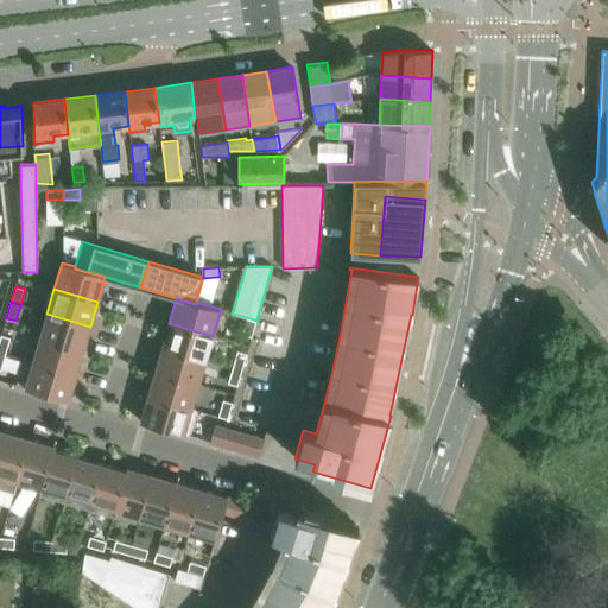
[(83,352),(90,327),(46,314),(39,339),(83,352)]
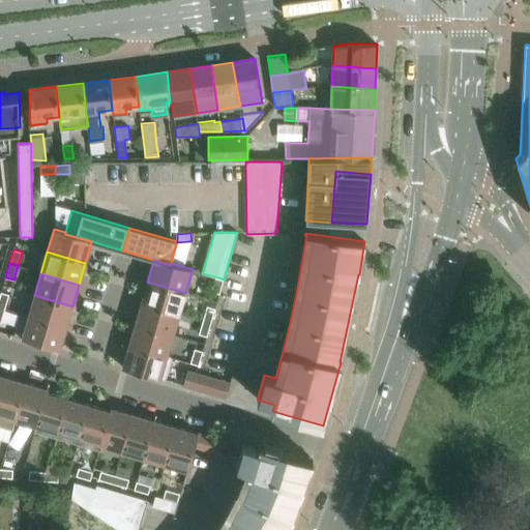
[(224,280),(215,276),(211,291),(219,293),(224,280)]
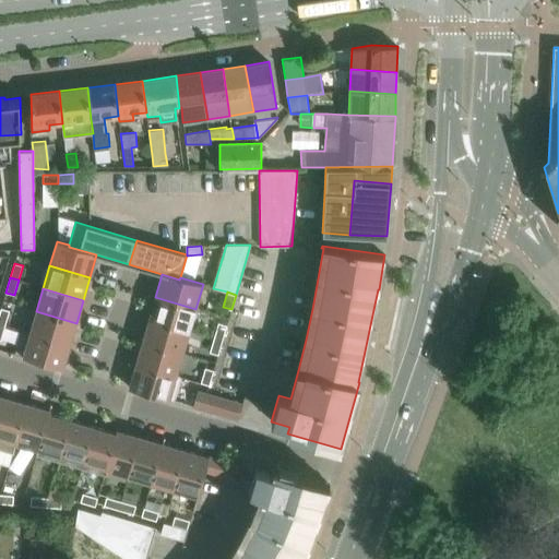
[(155,297),(149,320),(189,331),(195,309),(155,297)]
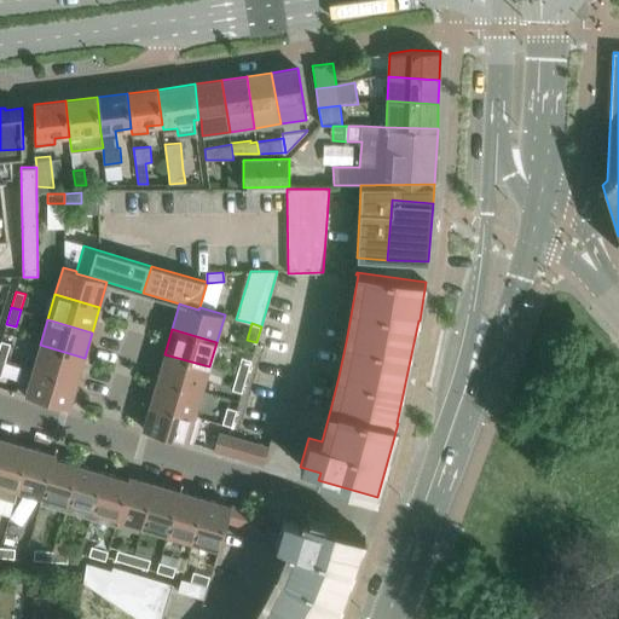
[(0,343),(0,358),(6,360),(11,343),(1,341),(0,343)]
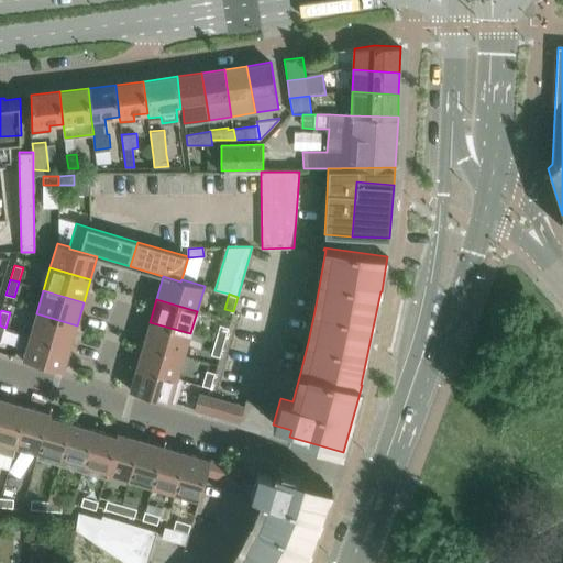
[(70,348),(77,326),(36,313),(30,337),(70,348)]
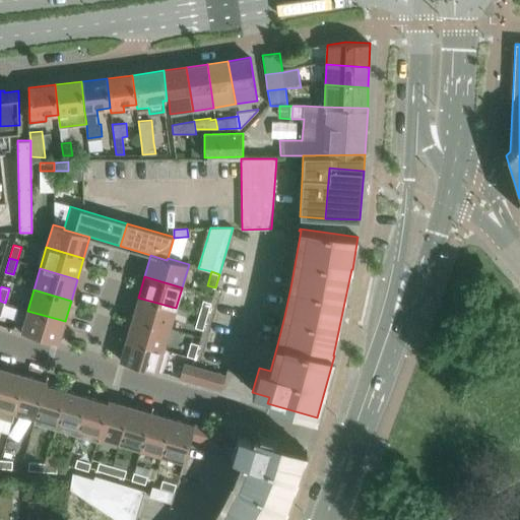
[(138,298),(132,318),(170,329),(176,308),(138,298)]
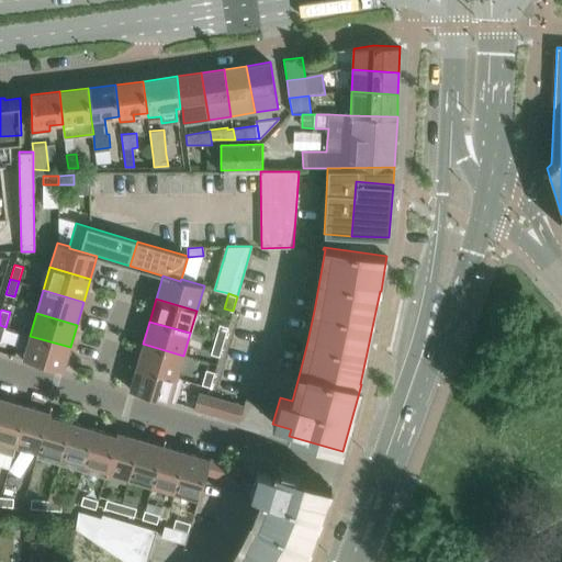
[(220,324),(215,339),(224,341),(228,327),(220,324)]
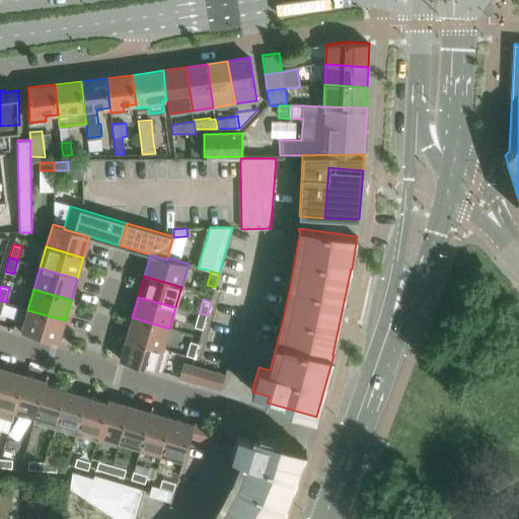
[(59,342),(65,320),(27,310),(19,307),(13,328),(59,342)]
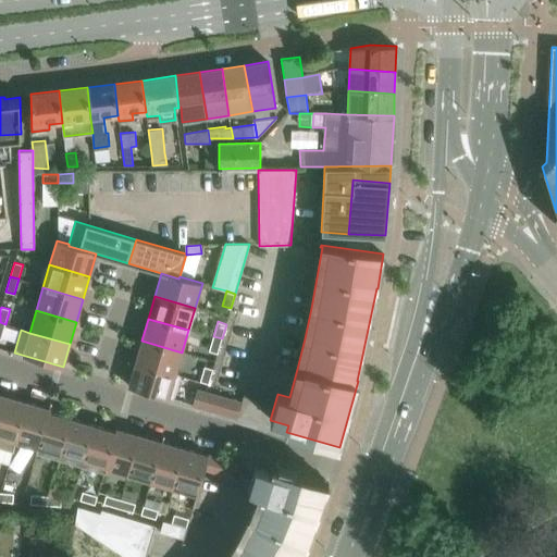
[(222,338),(213,336),(209,350),(218,354),(222,338)]
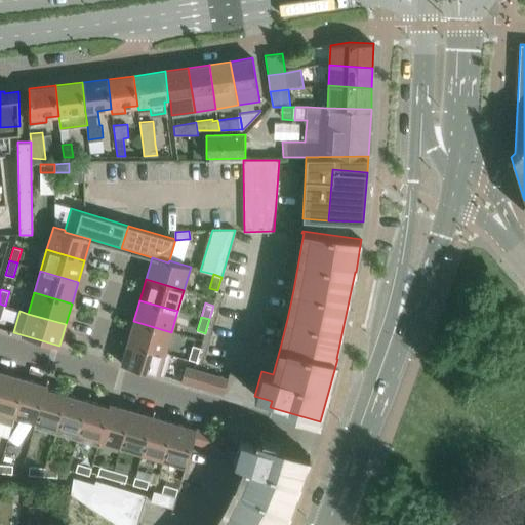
[(133,321),(127,342),(164,354),(171,332),(133,321)]
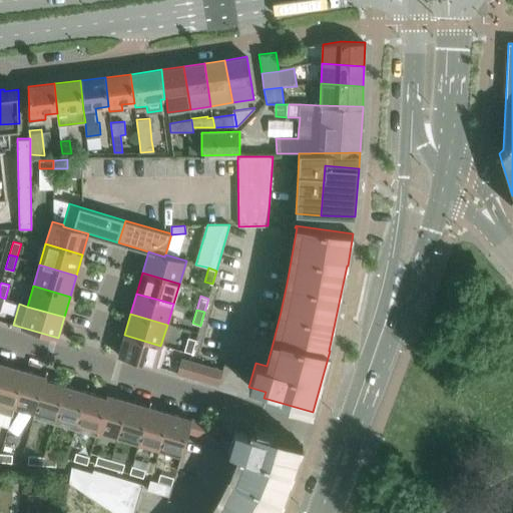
[(165,347),(160,346),(124,335),(118,356),(159,368),(165,347)]
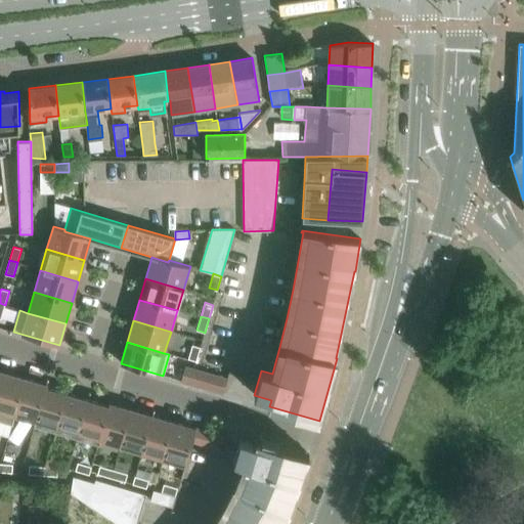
[(192,345),(188,358),(195,361),(200,347),(192,345)]
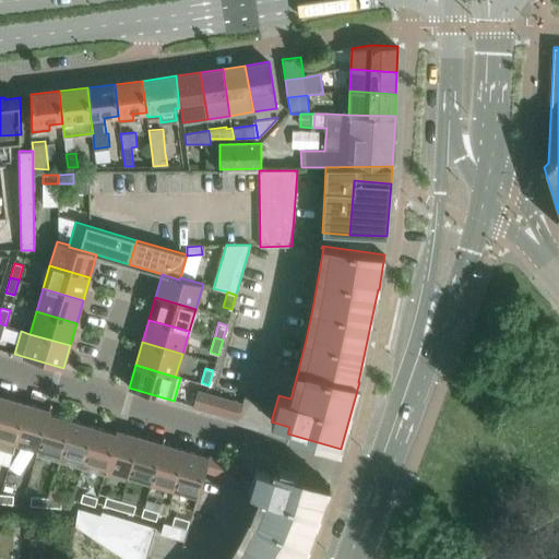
[(198,391),(193,406),(202,408),(206,393),(198,391)]
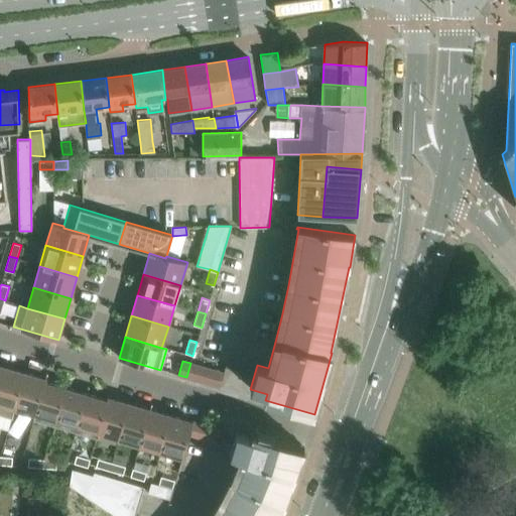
[(0,414),(12,418),(15,409),(14,409),(24,372),(4,366),(0,378),(0,414)]
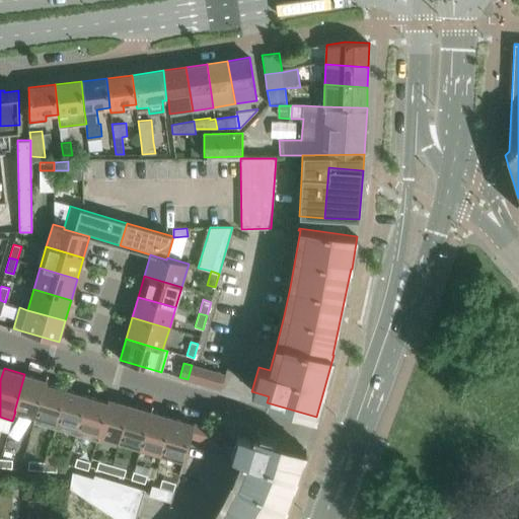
[(46,380),(24,374),(14,412),(15,412),(35,418),(46,380)]
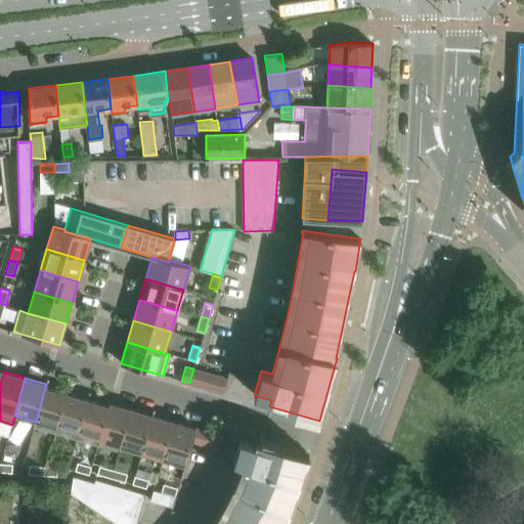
[(47,384),(46,384),(36,422),(35,425),(56,431),(67,393),(46,387),(47,384)]
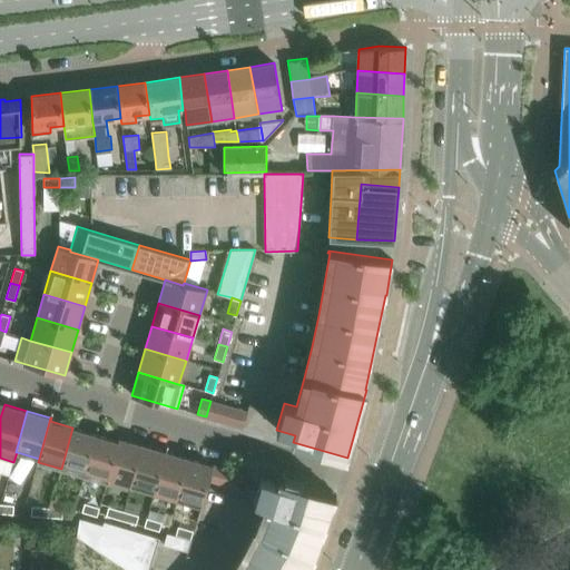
[(61,469),(84,475),(96,434),(72,428),(61,469)]
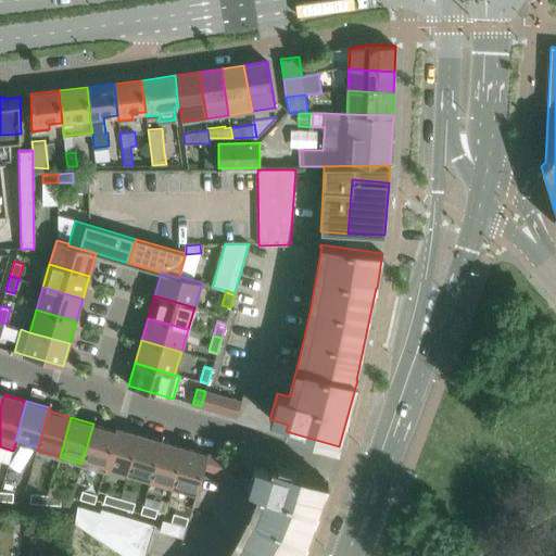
[(115,430),(93,424),(81,464),(104,470),(117,427),(116,427),(115,430)]
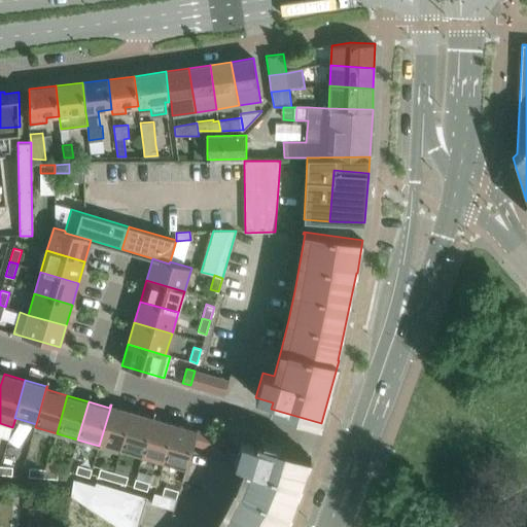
[(111,405),(99,446),(100,446),(101,443),(121,449),(133,412),(111,405)]
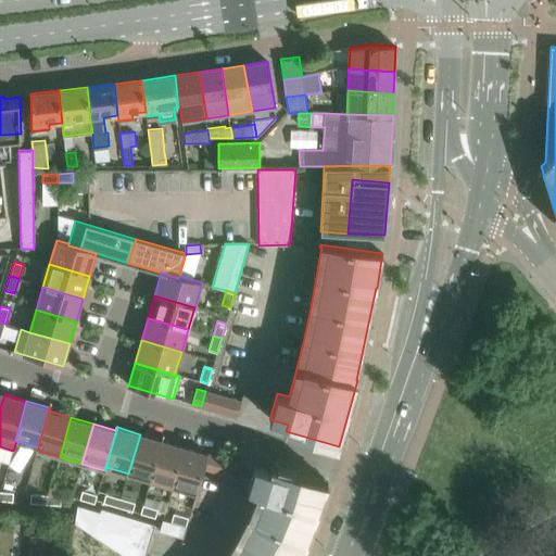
[(163,441),(140,434),(128,474),(151,480),(163,441)]
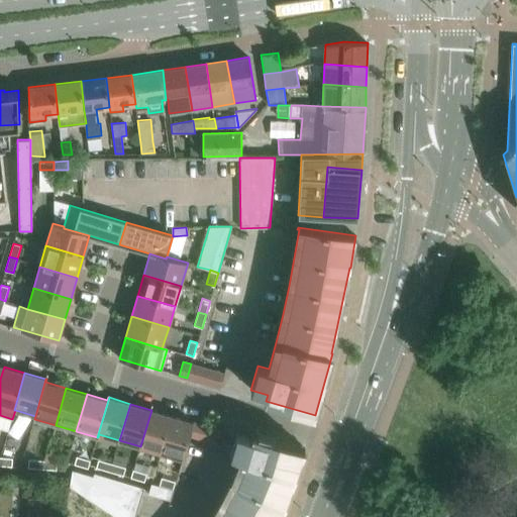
[(151,410),(140,446),(162,452),(172,416),(151,410)]
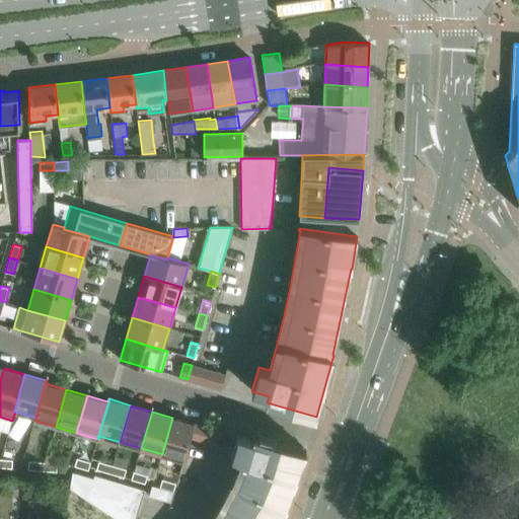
[(194,424),(172,418),(162,454),(182,461),(183,461),(194,424)]
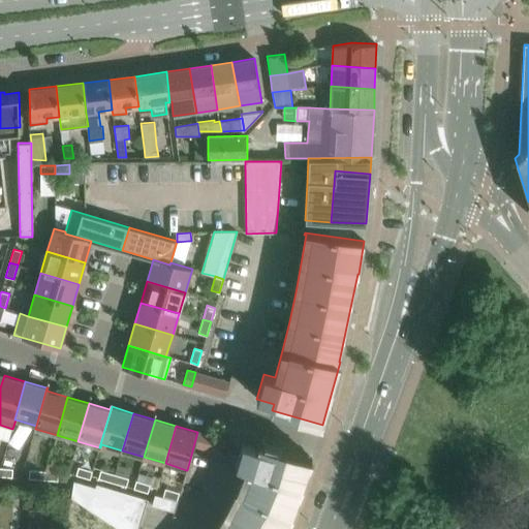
[(283,528),(289,520),(290,520),(312,459),(281,449),(281,446),(265,441),(263,444),(259,443),(258,447),(254,446),(242,442),(236,464),(246,468),(237,491),(225,514),(214,528),(283,528)]
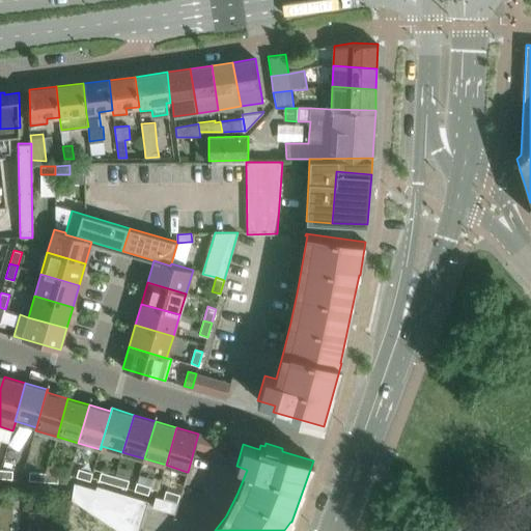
[(0,469),(0,477),(12,479),(12,470),(0,469)]
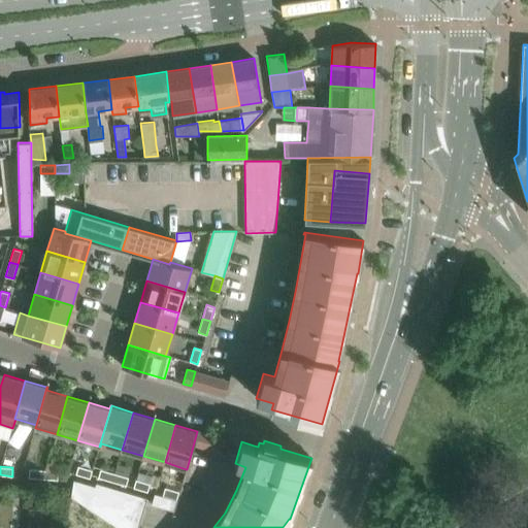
[(78,466),(75,474),(90,479),(92,470),(78,466)]
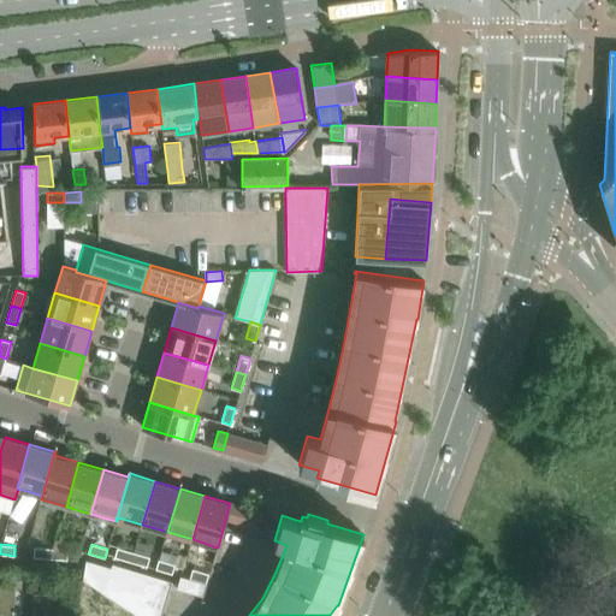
[(34,557),(51,558),(51,549),(34,548),(34,557)]
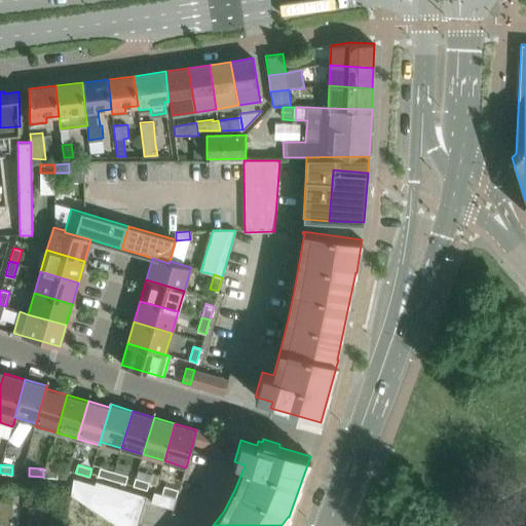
[(111,480),(114,472),(100,467),(98,476),(111,480)]
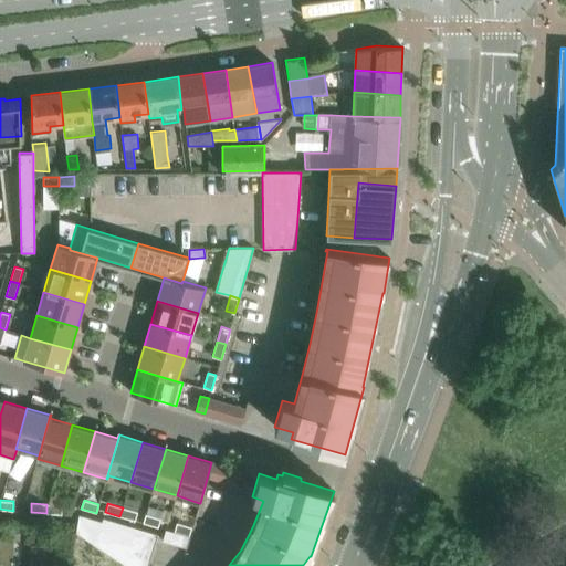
[(62,505),(46,504),(46,513),(62,514),(62,505)]
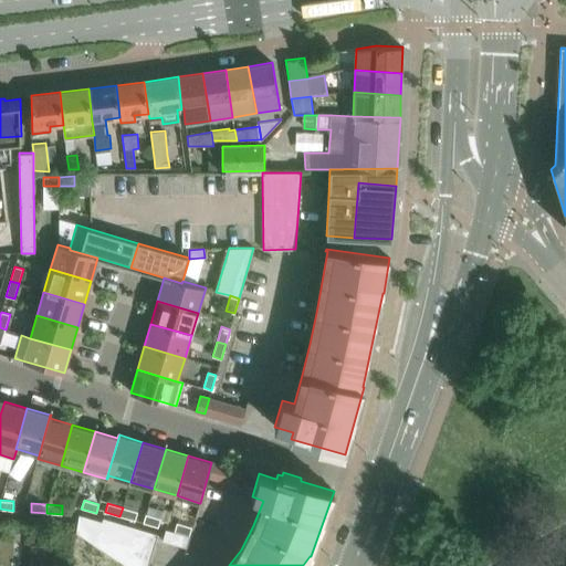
[(137,512),(123,507),(119,516),(135,521),(137,512)]
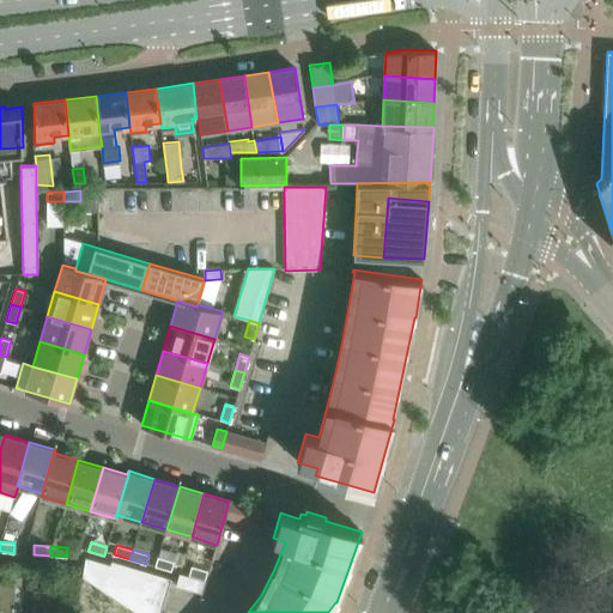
[(157,557),(155,566),(171,571),(174,562),(157,557)]
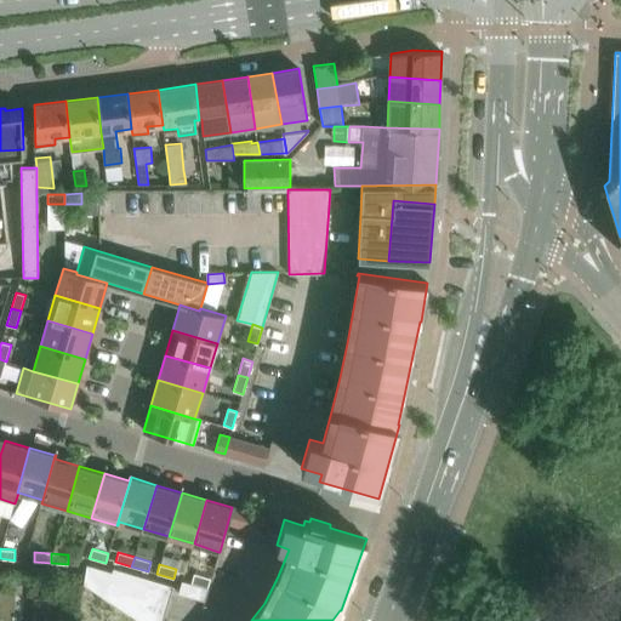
[(87,567),(86,574),(85,577),(87,585),(131,615),(138,620),(165,620),(163,620),(174,586),(114,568),(113,575),(87,567)]
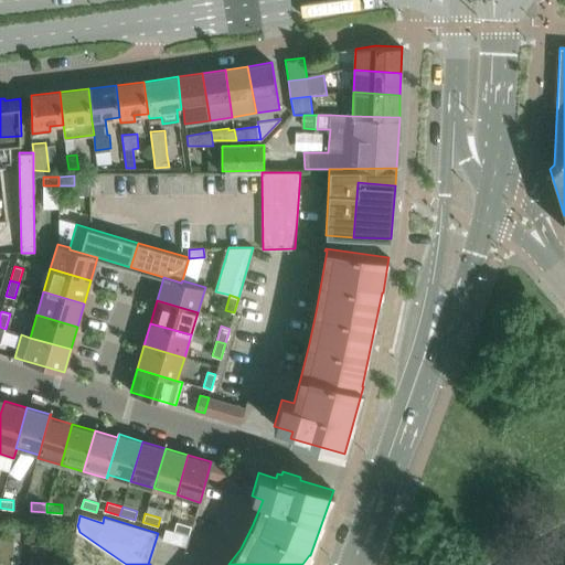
[(177,522),(173,530),(189,534),(191,526),(177,522)]
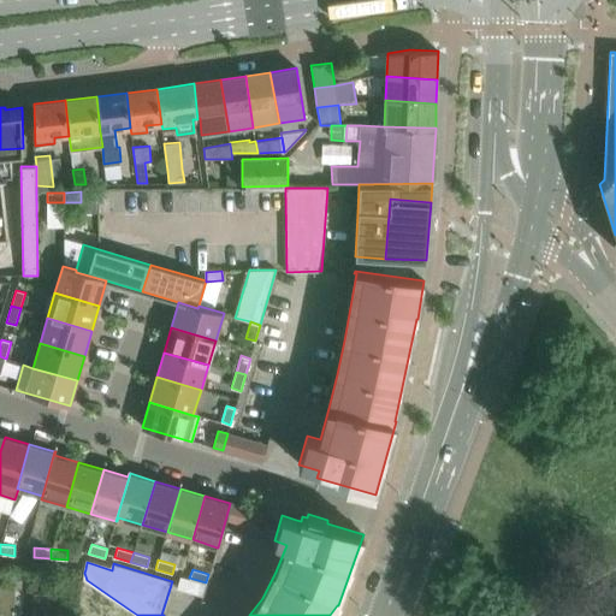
[(181,576),(178,584),(177,588),(202,596),(206,584),(181,576)]
